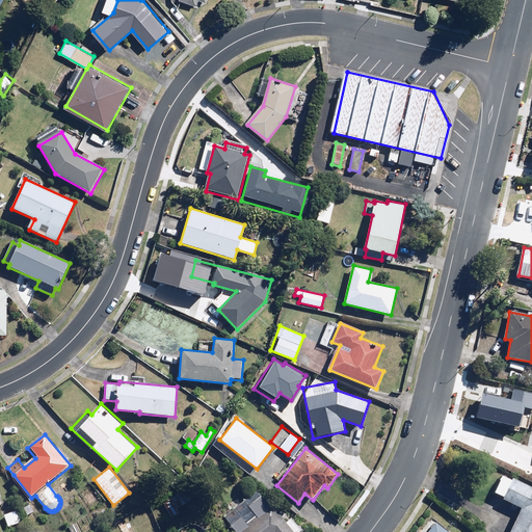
[(531,531),(531,486),(504,474),(495,493),(504,497),(503,500),(522,508),(510,531),(531,531)]
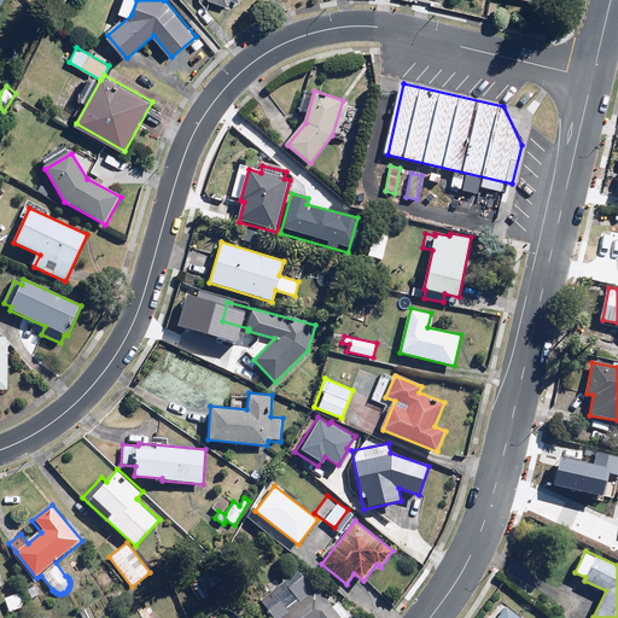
[(207,590),(220,581),(210,569),(190,584),(203,601),(210,596),(207,590)]
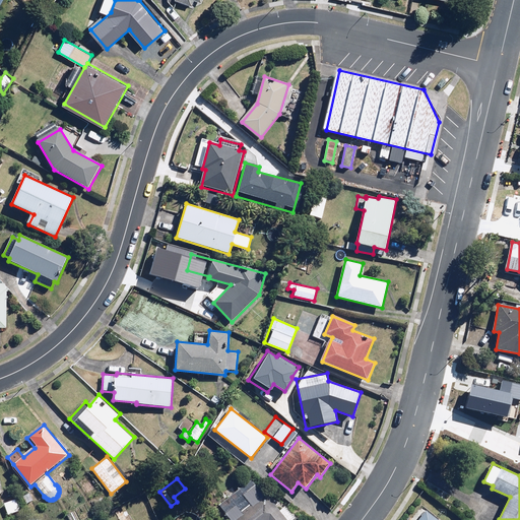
[(289,519),(256,482),(221,514),(226,519),(289,519)]
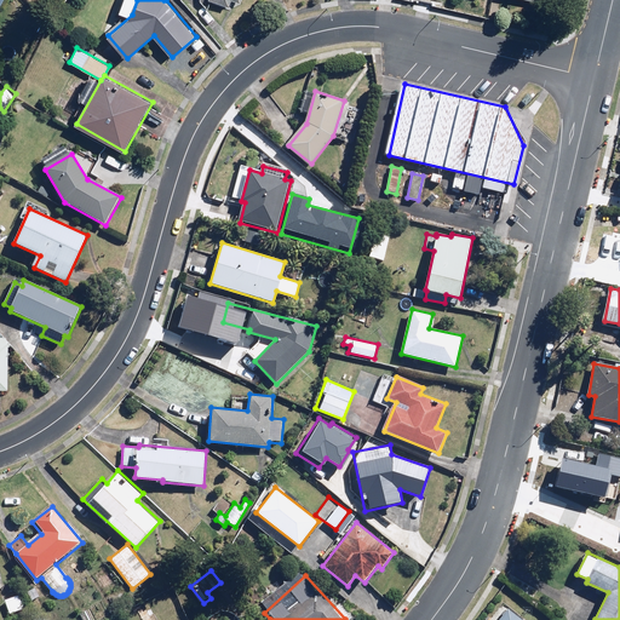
[(23,593),(4,600),(9,614),(28,608),(23,593)]
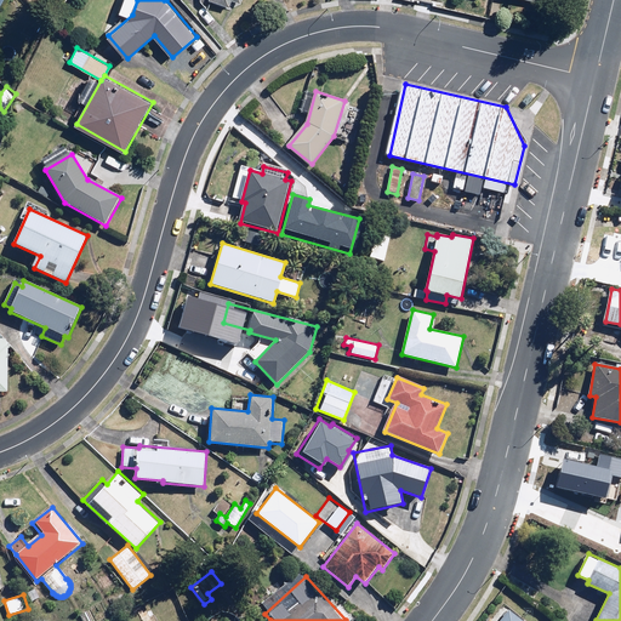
[(500,620),(523,620),(508,610),(500,620)]
